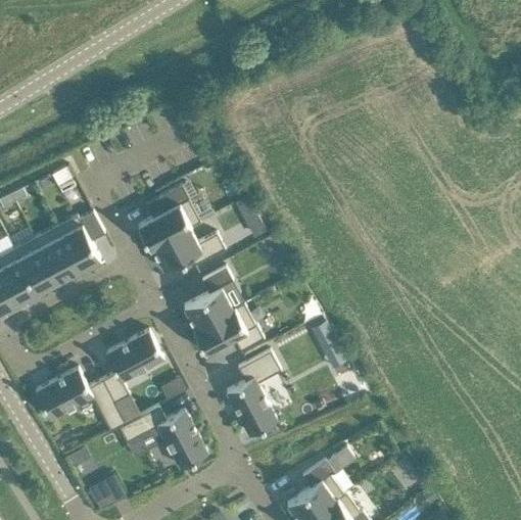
[(206,171),(224,161),(222,156),(221,154),(202,163),(203,166),(206,171)]
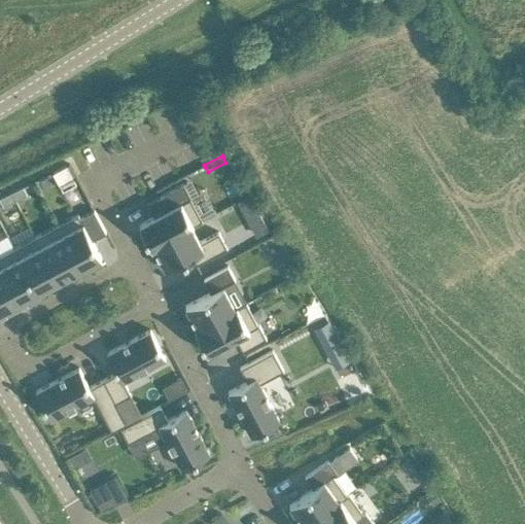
[(152,218),(137,226),(149,248),(200,221),(188,199),(189,199),(182,184),(158,198),(145,205),(152,218)]
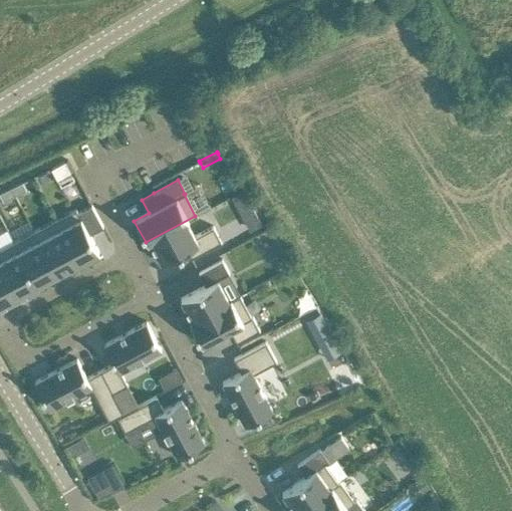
[(24,192),(20,184),(9,190),(13,197),(24,192)]
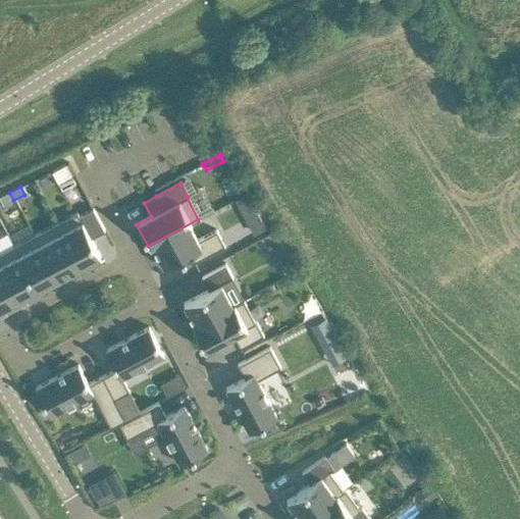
[(13,200),(9,193),(0,196),(0,204),(1,206),(13,200)]
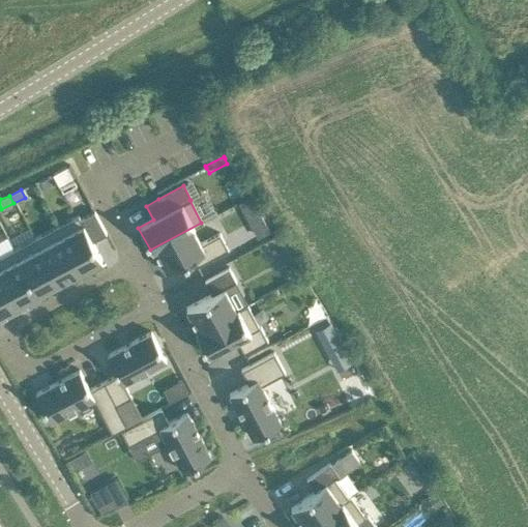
[(77,216),(54,229),(78,272),(100,261),(91,243),(105,235),(93,213),(79,221),(77,216)]
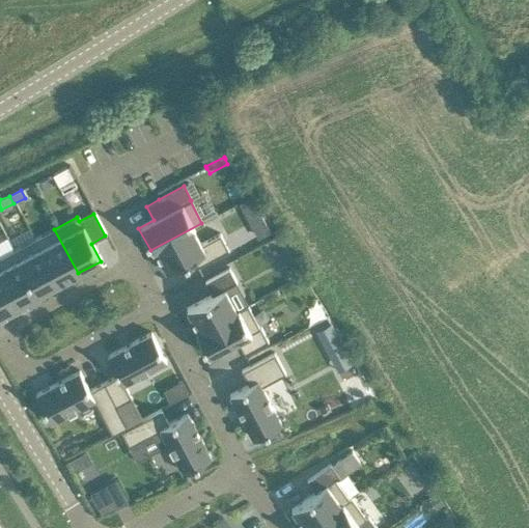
[(259,216),(247,222),(256,240),(269,233),(259,216)]
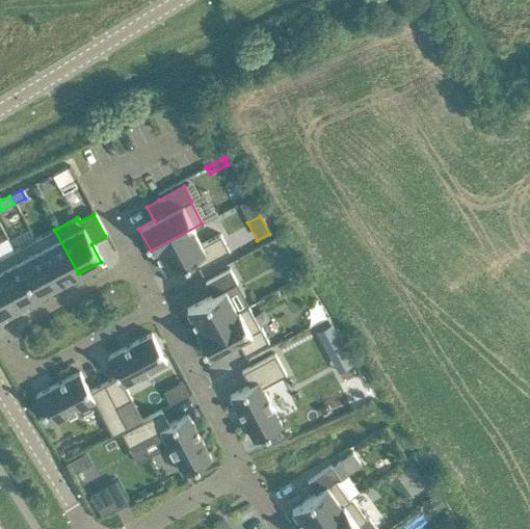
[(228,252),(218,236),(200,246),(191,230),(203,225),(202,223),(151,250),(151,252),(153,250),(165,272),(191,259),(196,268),(228,252)]
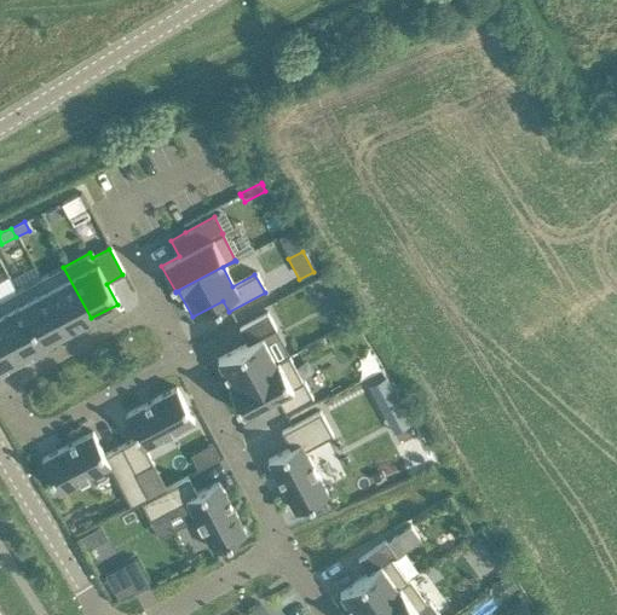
[(91,318),(63,267),(39,280),(67,331),(91,318)]
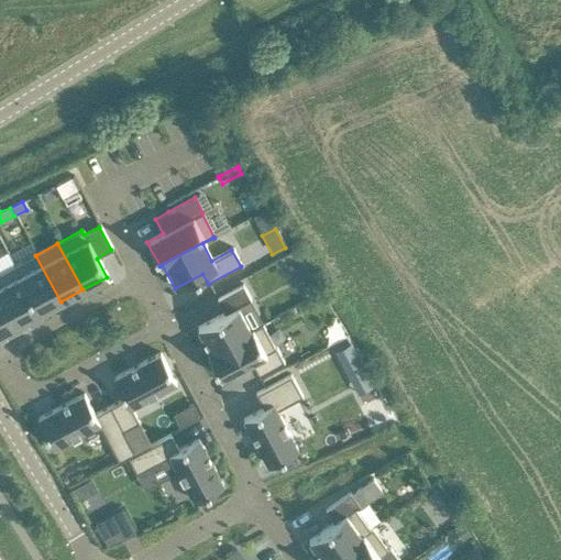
[(61,302),(35,255),(13,267),(40,317),(41,316),(39,313),(61,302)]
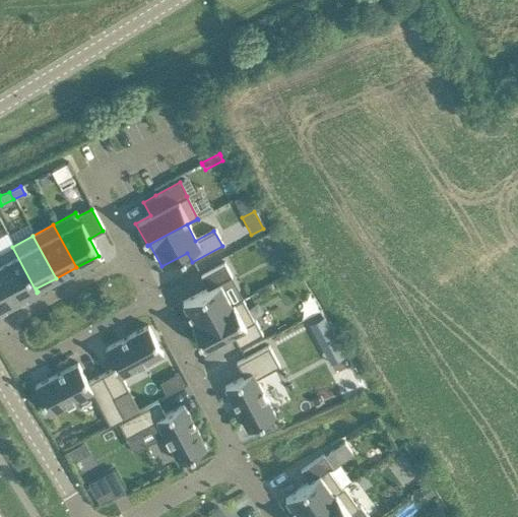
[(37,293),(12,247),(0,252),(0,273),(16,303),(37,293)]
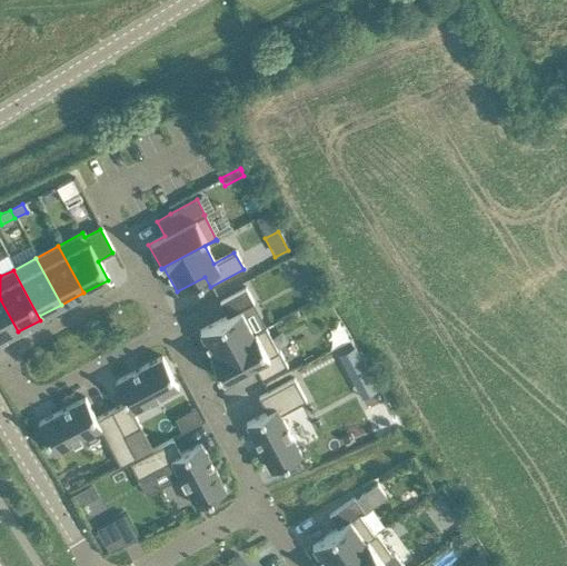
[(251,335),(239,311),(252,305),(244,289),(218,303),(226,317),(198,333),(210,356),(208,357),(209,358),(264,329),(264,328),(251,335)]
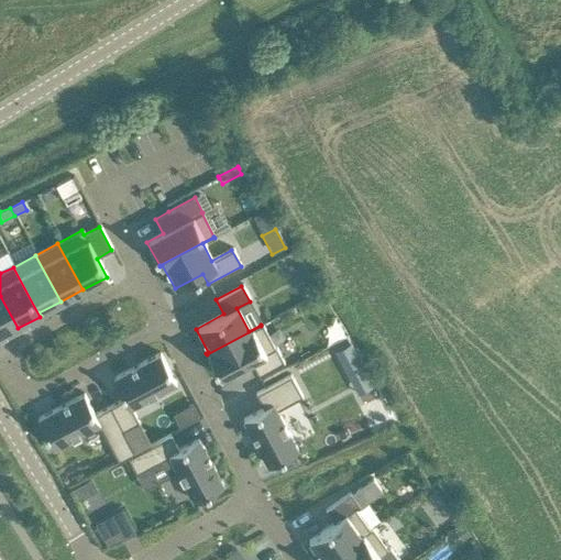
[(0,337),(18,328),(0,296),(0,337)]
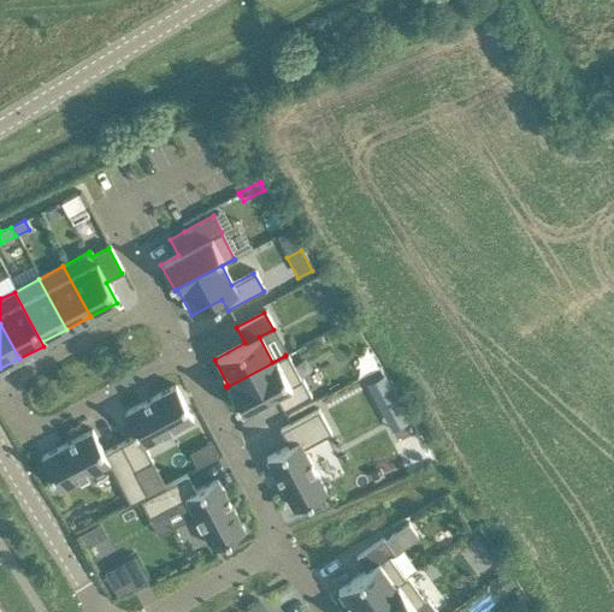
[(310,397),(301,381),(300,381),(285,356),(226,387),(240,414),(273,397),(282,413),(310,397)]
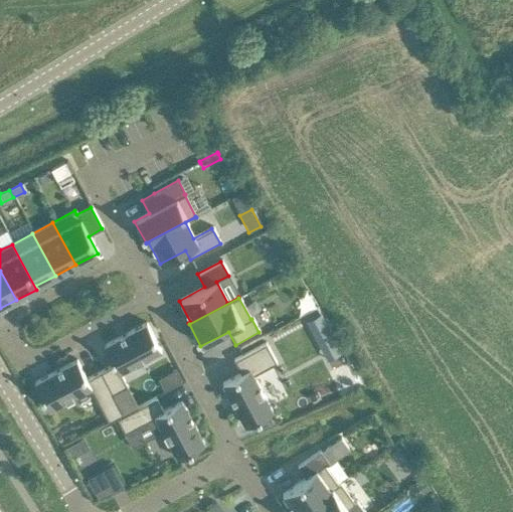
[(321,318),(307,325),(320,350),(334,342),(321,318)]
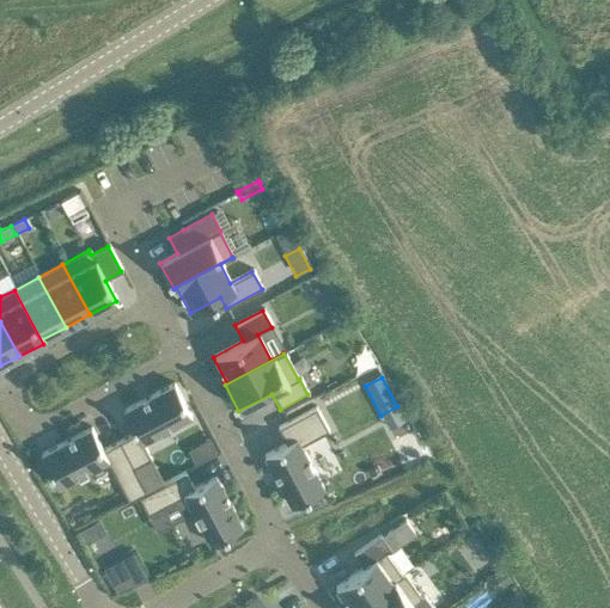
[(141,443),(190,417),(172,385),(122,411),(134,434),(117,442),(132,468),(150,460),(141,443)]
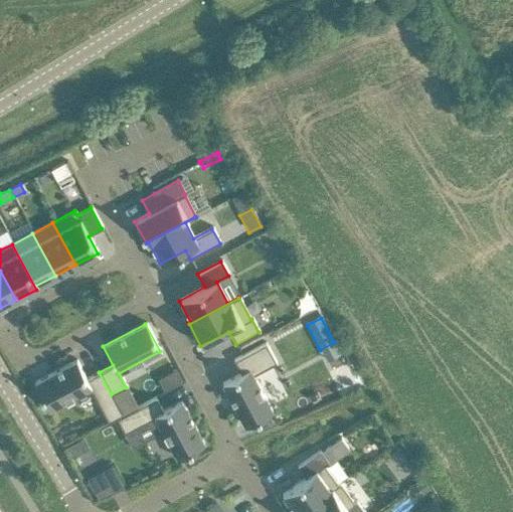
[(271,412),(251,376),(276,363),(265,344),(232,361),(239,374),(221,384),(243,427),(271,412)]
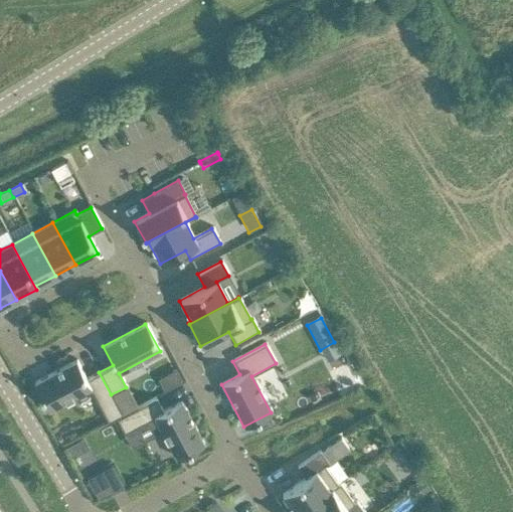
[(47,411),(89,389),(107,423),(115,419),(122,415),(111,394),(99,372),(86,379),(75,361),(33,383),(47,411)]
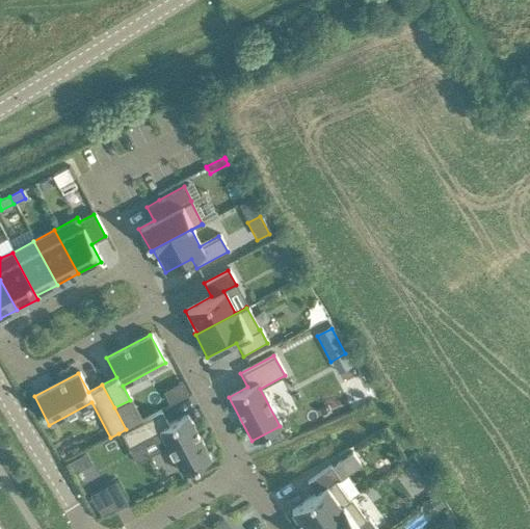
[(210,459),(186,416),(167,425),(160,412),(126,429),(118,433),(127,448),(159,431),(181,474),(210,459)]
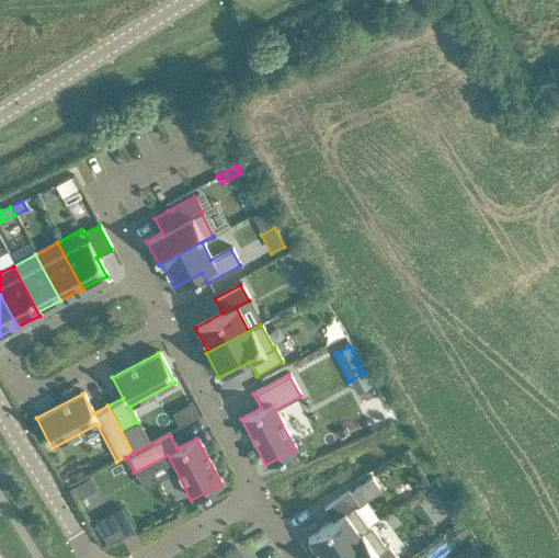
[(371,478),(360,486),(367,497),(378,489),(371,478)]
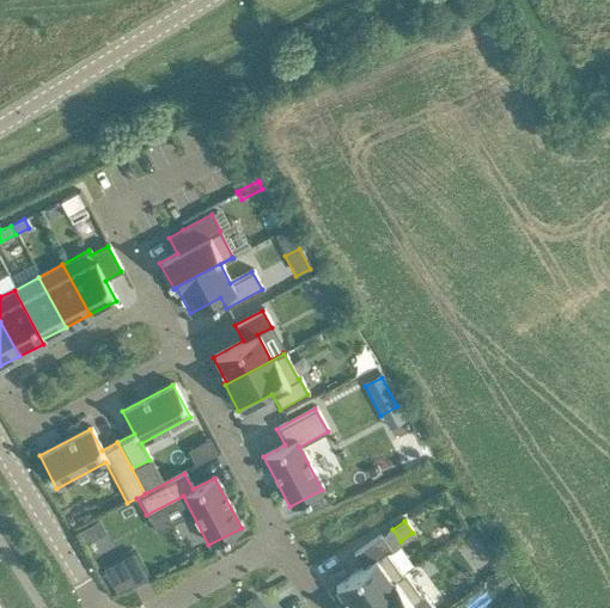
[(361,569),(334,588),(348,607),(357,607),(403,575),(403,573),(401,576),(385,553),(390,550),(379,535),(352,556),(361,569)]
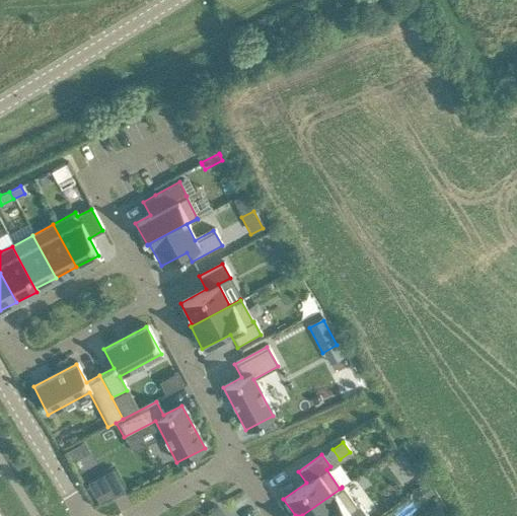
[(99,476),(86,484),(97,504),(111,498),(99,476)]
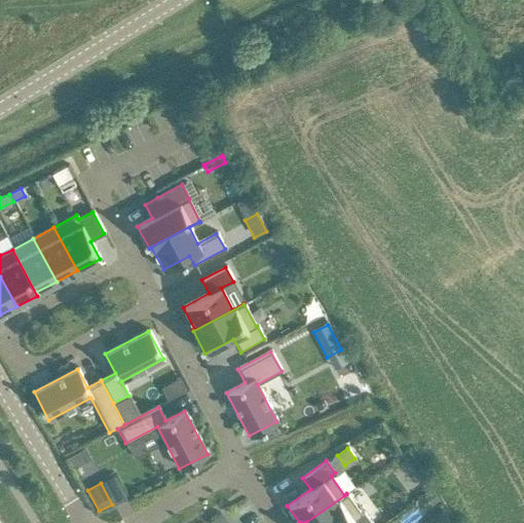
[(429,488),(422,494),(429,506),(438,499),(429,488)]
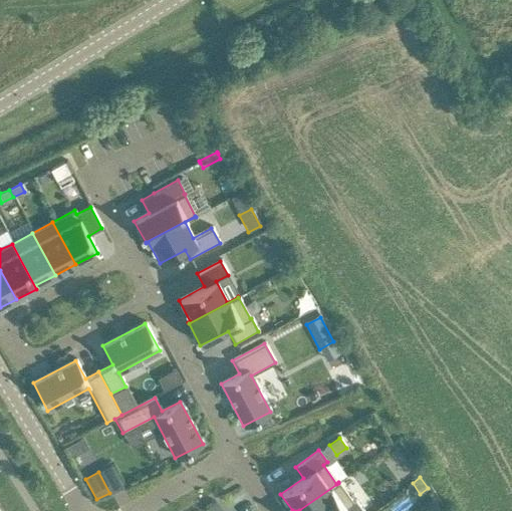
[(338,483),(299,510),(361,510),(354,501),(352,502),(338,483)]
